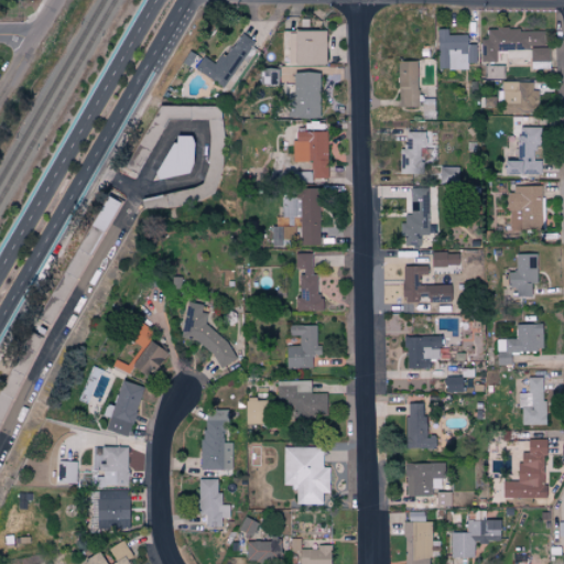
[(475,44),(466,45),(466,34),(447,35),(447,29),(436,30),(436,66),(476,65),(475,44)]
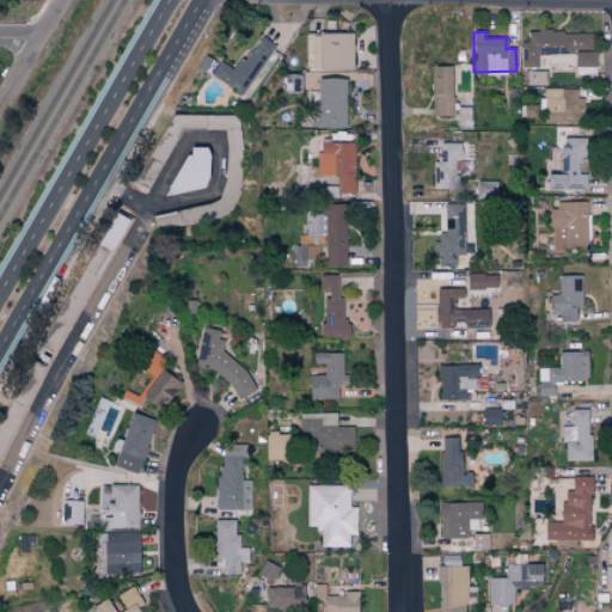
[(595,66),(595,53),(589,51),(591,34),(527,31),(527,43),(521,43),(521,67),(539,68),(539,55),(549,55),(549,65),(595,66)]
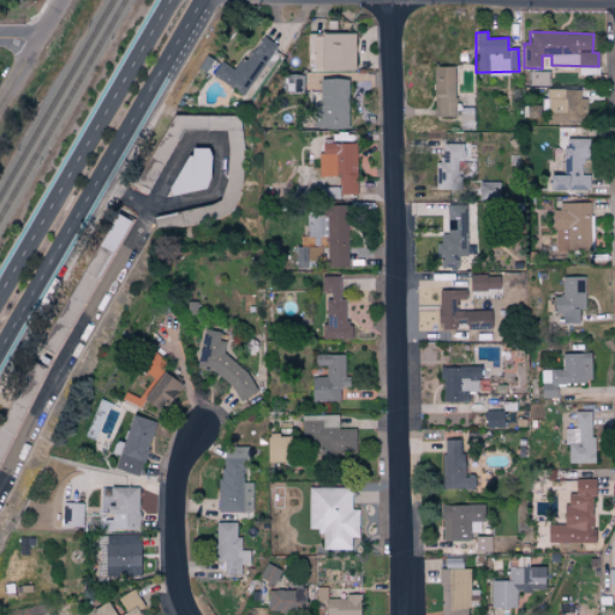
[(306,71),(354,71),(354,34),(308,34),(306,71)]
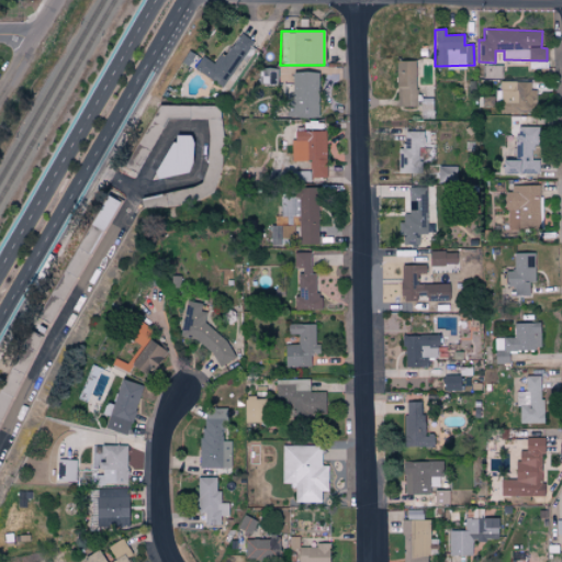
[(213,63),(201,56),(193,69),(223,87),(251,41),(239,33),(226,55),(220,52),(213,63)]
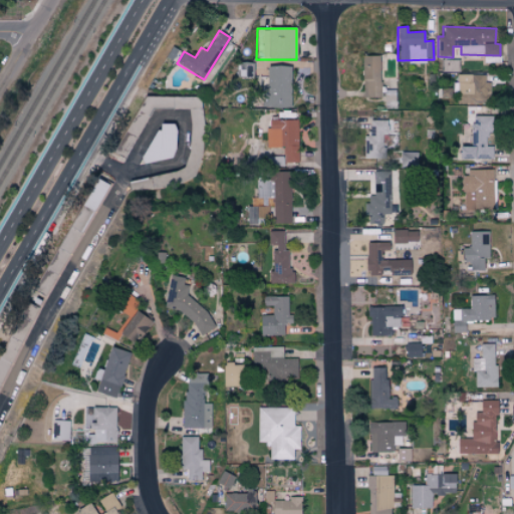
[(361,97),(379,97),(379,56),(361,56),(361,97)]
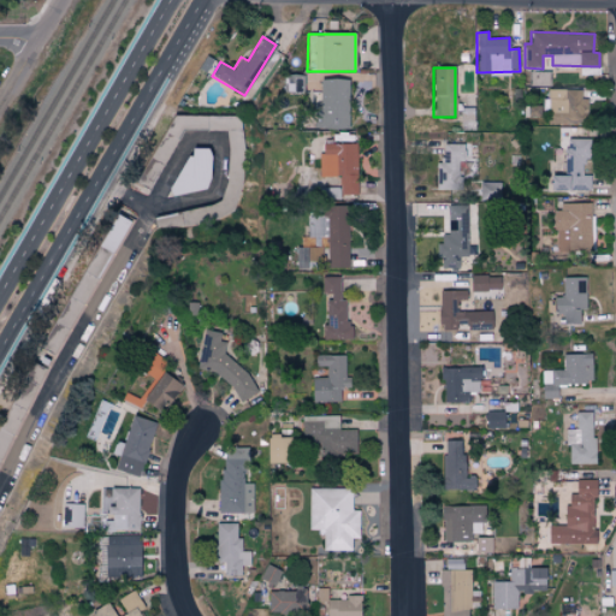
[(303,93),(303,75),(283,75),(283,93),(303,93)]
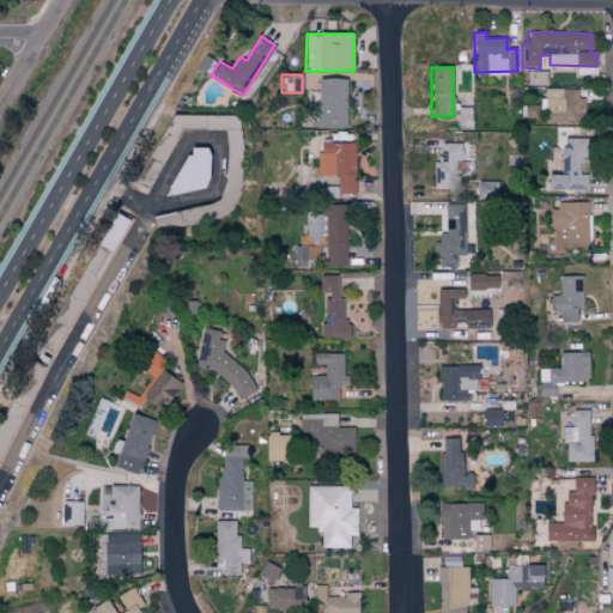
[(316,128),(347,128),(346,79),(315,79),(316,128)]
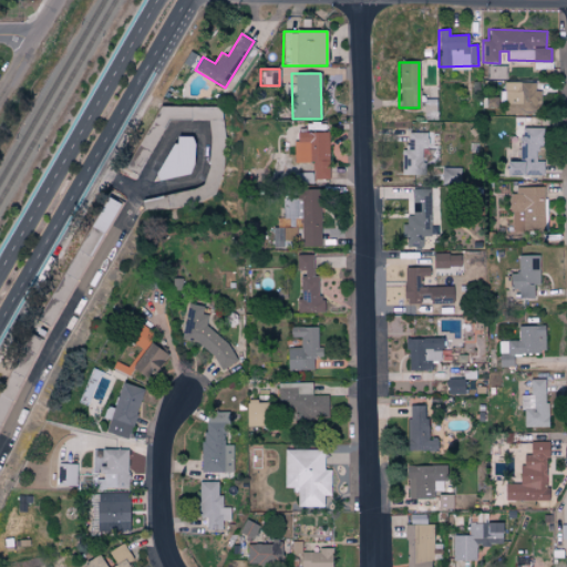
[(540,91),(534,91),(535,83),(505,82),(505,104),(522,104),(522,109),(539,109),(540,91)]
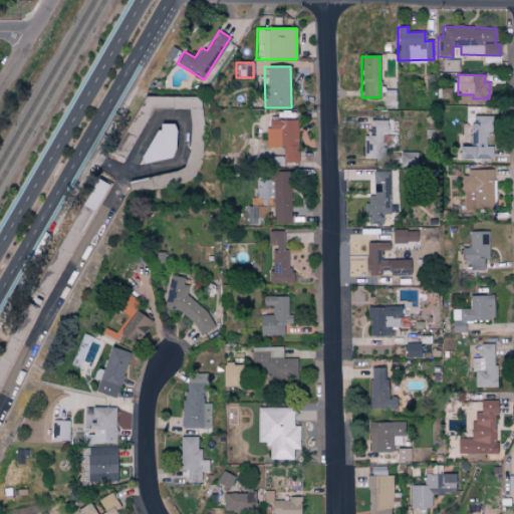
[(188,109),(188,157),(180,172),(170,172),(170,182),(190,182),(202,158),(203,97),(143,97),(114,153),(125,159),(151,108),(188,109)]
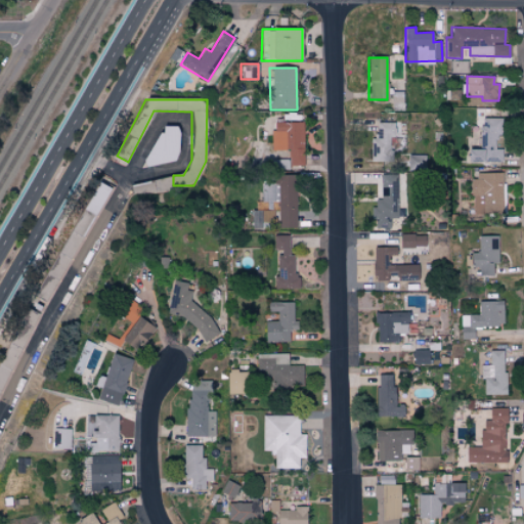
[(466,162),(501,163),(501,149),(494,149),(495,140),(501,140),(501,119),(480,118),(479,149),(467,149),(466,162)]
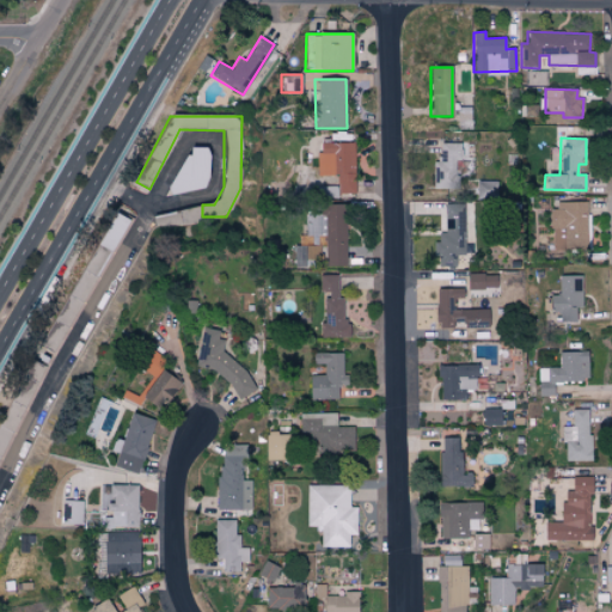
[(317,176),(337,176),(337,194),(355,194),(354,142),(317,144),(317,176)]
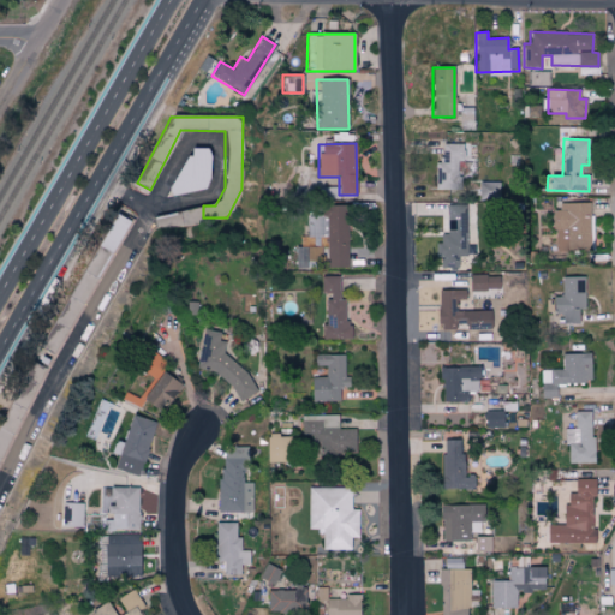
[(435,190),(463,189),(461,144),(441,144),(442,161),(434,161),(435,190)]
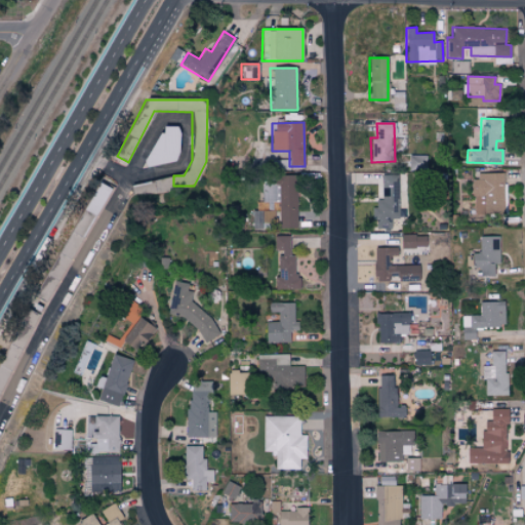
[(152,164),(177,165),(178,127),(153,126),(152,164)]
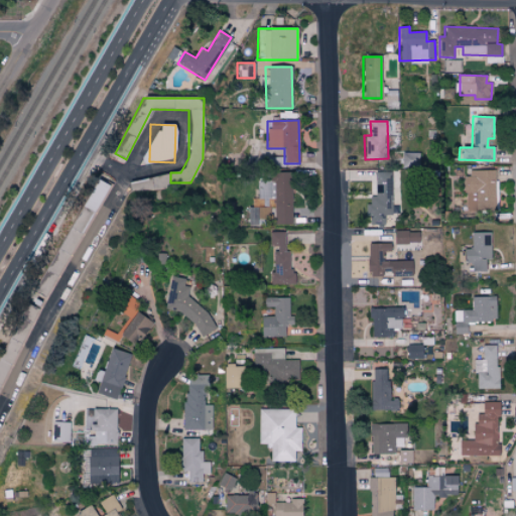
[(495,170),(465,171),(466,210),(495,209),(495,170)]
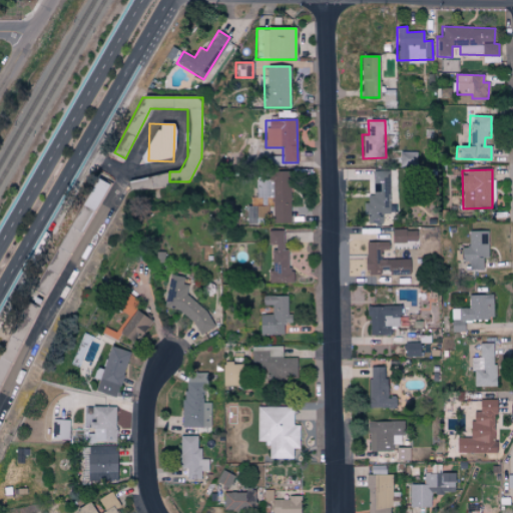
[(389,214),(389,170),(372,170),(373,195),(364,195),(365,214),(367,214),(367,224),(382,223),(381,214),(389,214)]
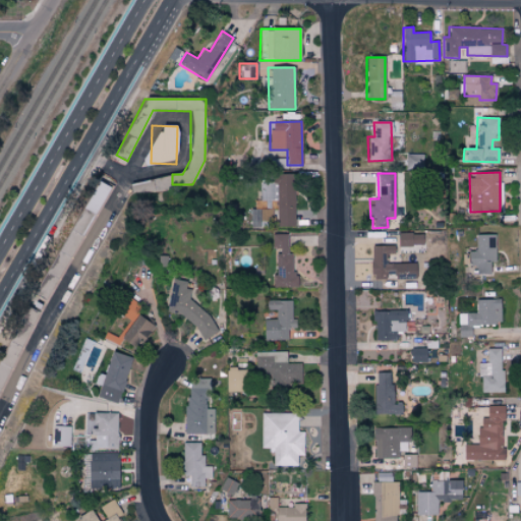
[(276,184),(277,227),(295,226),(294,174),(274,174),(274,184),(276,184)]
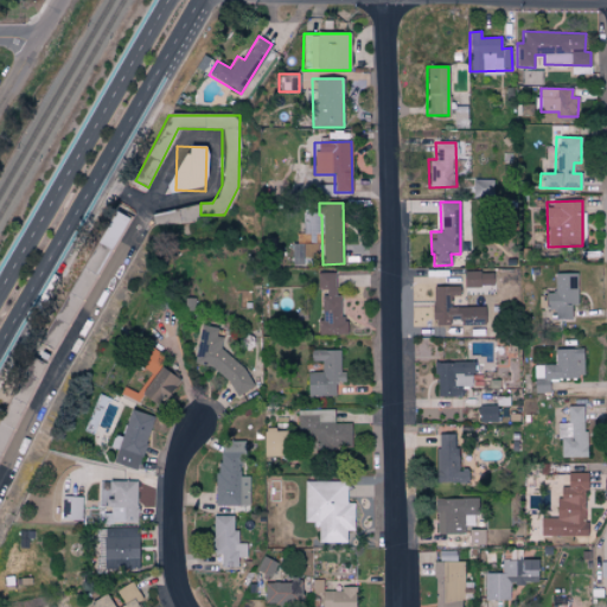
[(40,344),(55,351),(126,216),(112,209),(40,344)]
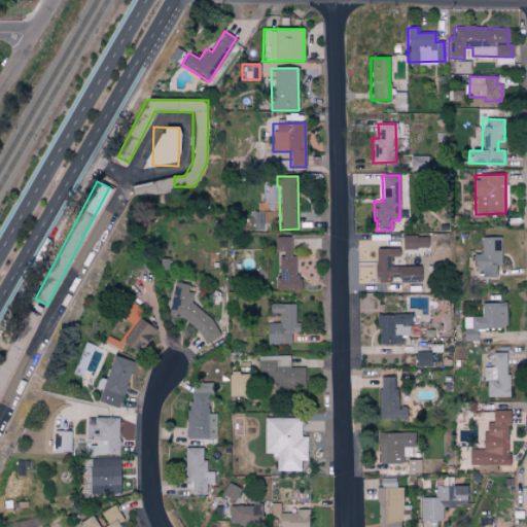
[(262,204),(265,204),(266,223),(276,223),(275,186),(262,186),(262,204)]
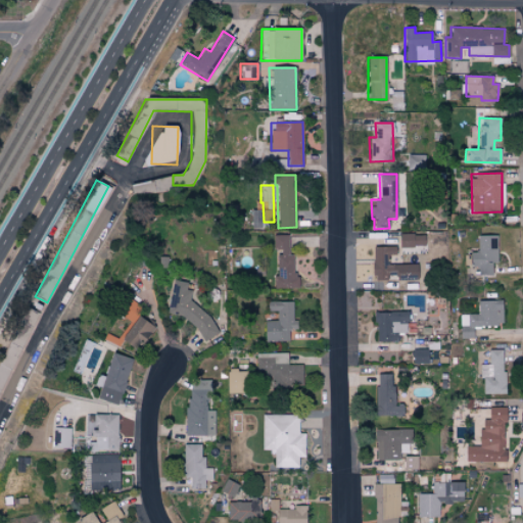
[(250,210),(251,229),(260,228),(260,210),(250,210)]
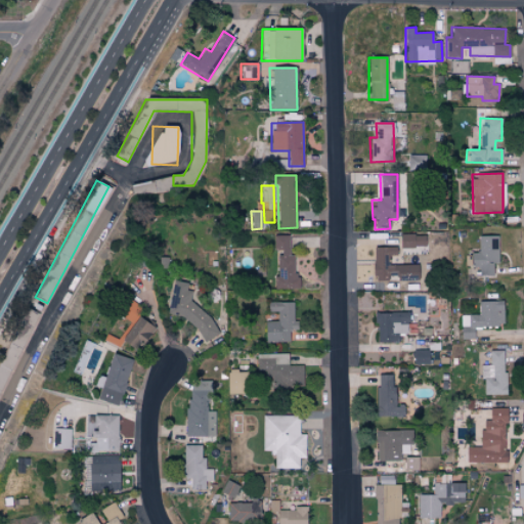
[(400,248),(426,248),(426,235),(400,234),(400,248)]
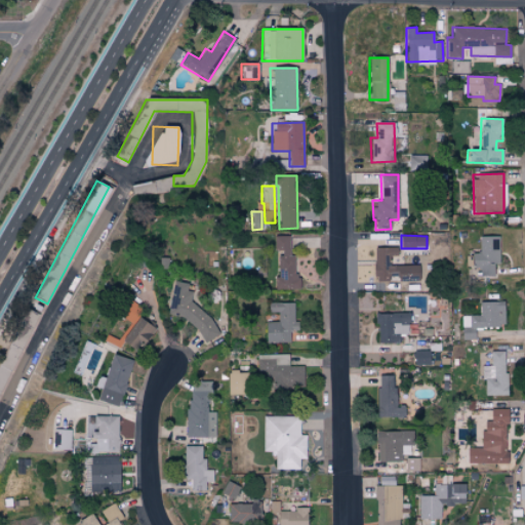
[(289,236),(274,237),(274,250),(277,250),(277,290),(299,289),(299,276),(294,276),(293,256),(289,256),(289,236)]
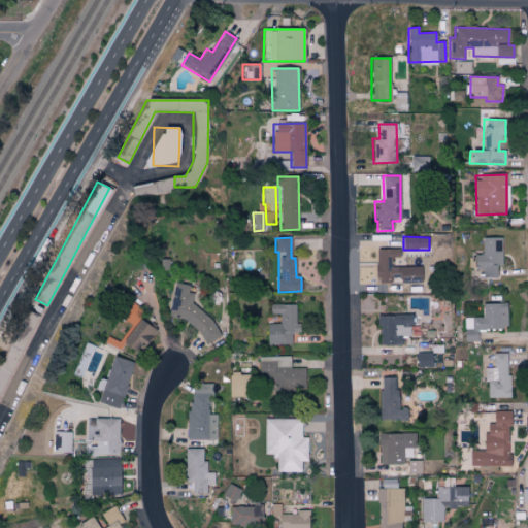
[(482,238),(482,255),(474,255),(474,269),(483,269),(482,277),(496,278),(496,266),(501,266),(502,238),(482,238)]
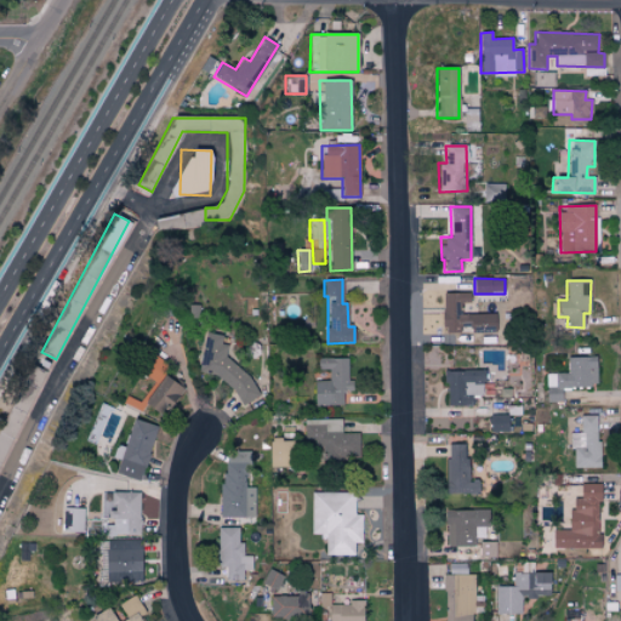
[(495,314),(460,315),(460,305),(468,305),(468,294),(442,294),(443,334),(462,332),(462,334),(495,332),(495,314)]
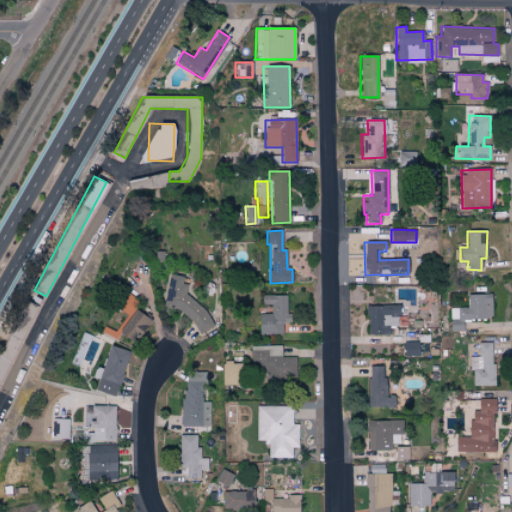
[(164,310),(198,314),(196,329),(208,330),(211,304),(185,301),(187,284),(182,284),(183,276),(168,275),(164,310)]
